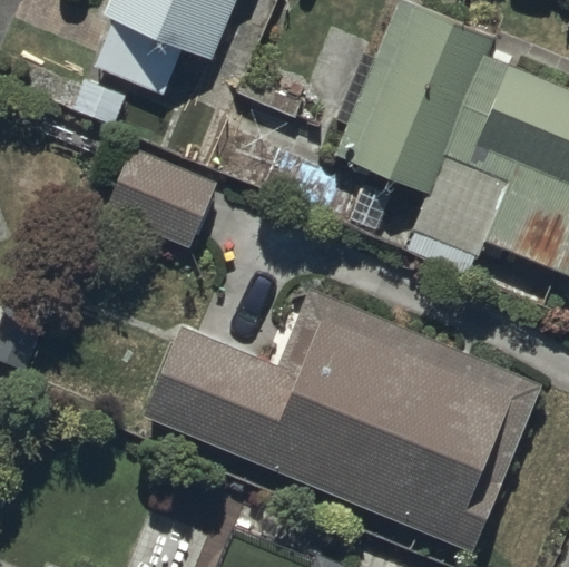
[(183,47),(211,59),(234,0),(108,0),(102,13),(113,18),(92,67),(163,96),(183,47)]
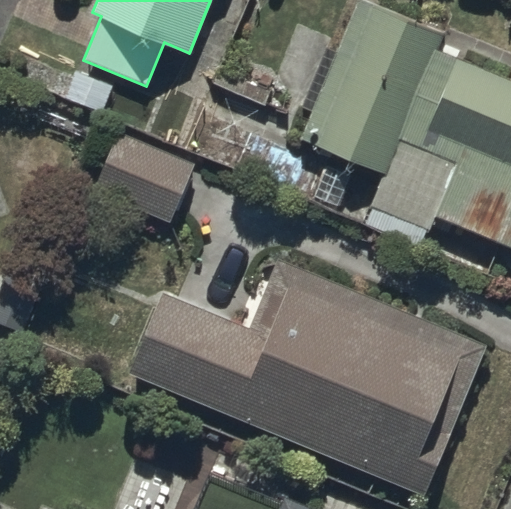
[(435,216),(510,247),(510,80),(437,50),(444,33),(362,0),(356,0),(300,139),(383,173),(370,205),(430,230),(435,216)]
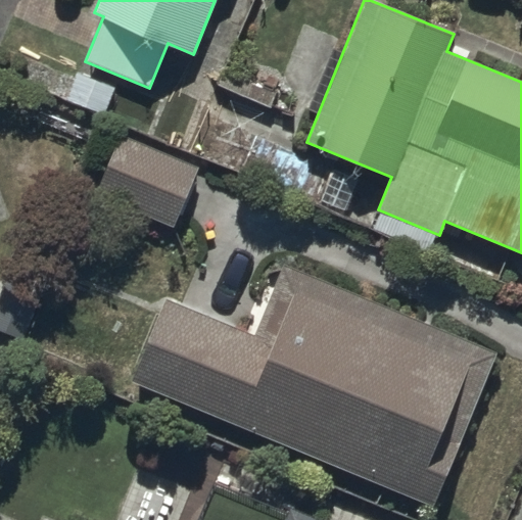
[(95,192),(173,227),(198,169),(121,134),(95,192)]
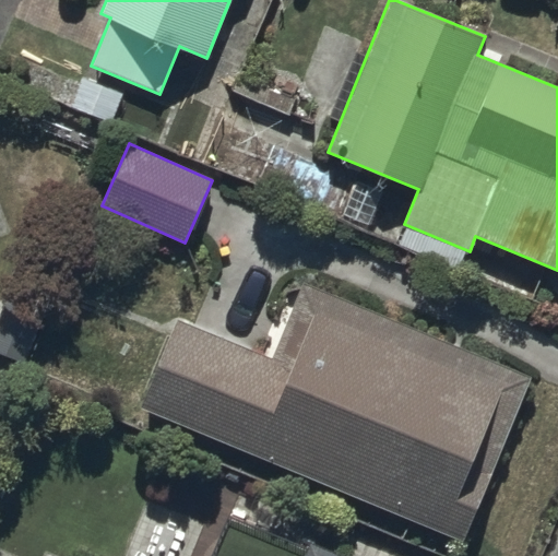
[(141,409),(463,542),(532,376),(304,282),(272,359),(177,320),(141,409)]
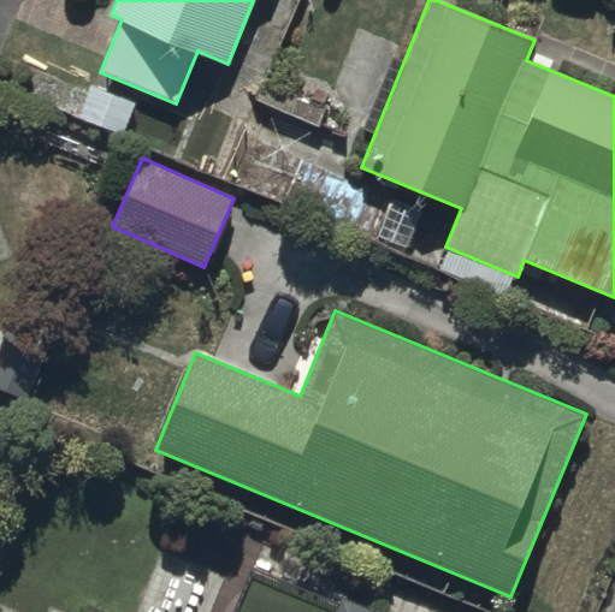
[(9,328),(0,349),(0,388),(27,400),(49,344),(9,328)]
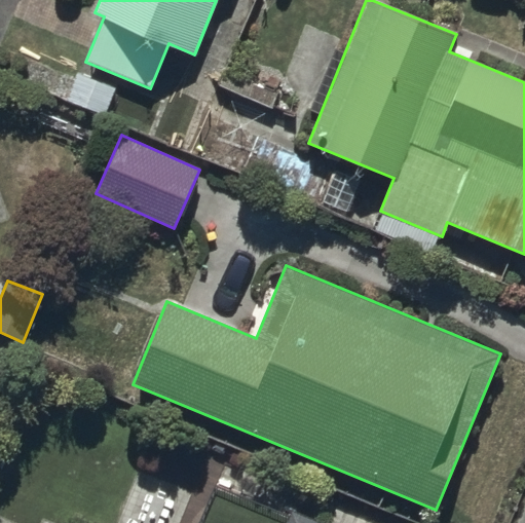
[(331,522),(292,507),(285,522),(331,522)]
